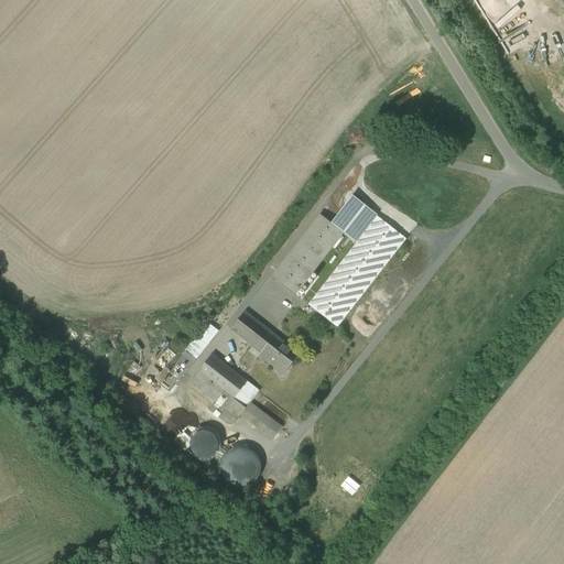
[(353,196),(331,224),(343,232),(357,243),(378,217),(378,216),(353,196)]
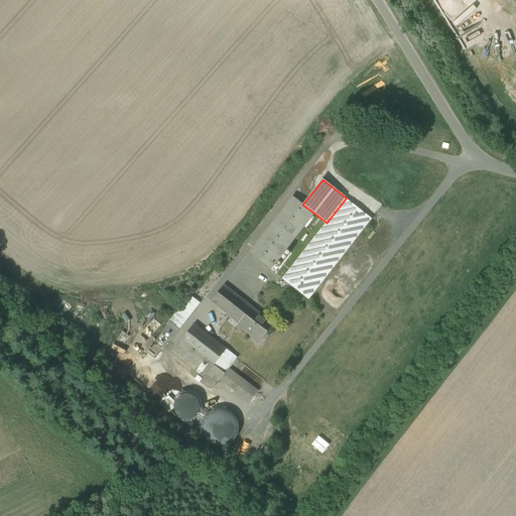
[(293,197),(250,253),(270,269),(313,213),(302,205),(293,197)]
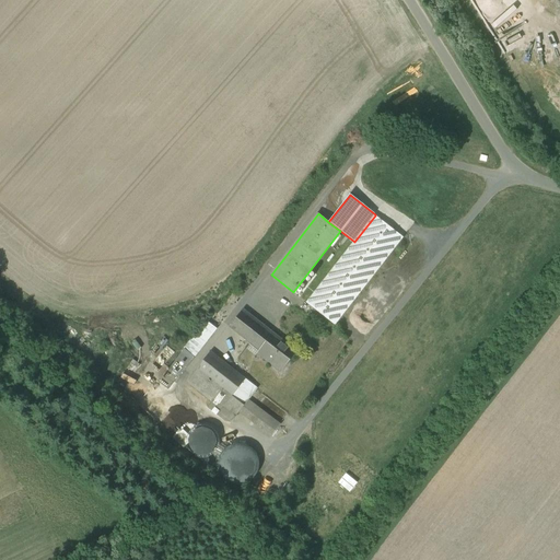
[(354,242),(307,303),(336,325),(403,237),(375,216),(354,242)]
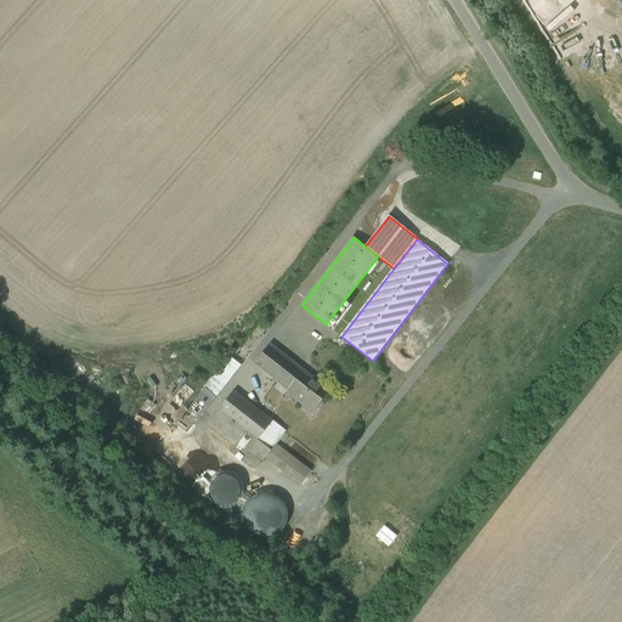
[(331,391),(270,345),(256,363),(289,389),(287,393),(312,413),(331,391)]
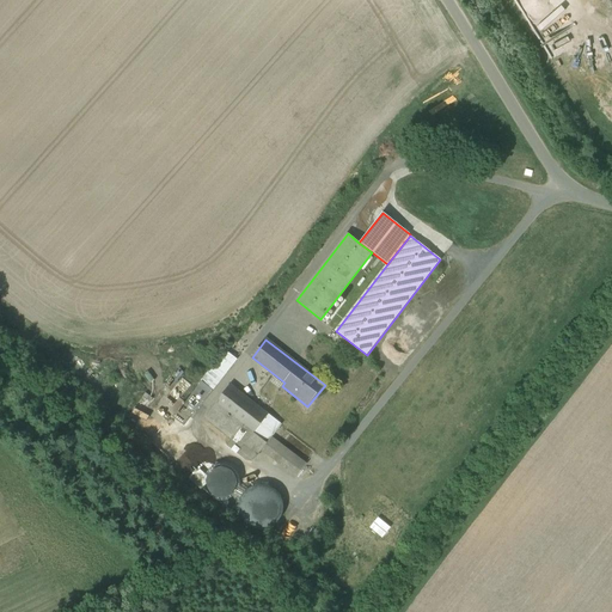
[(226,350),(202,381),(213,390),(214,391),(238,360),(226,350)]
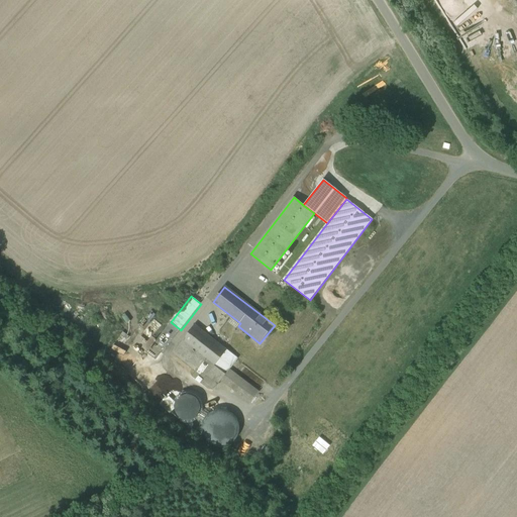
[(171,322),(157,340),(152,337),(148,341),(151,345),(154,341),(165,348),(180,329),(171,322)]
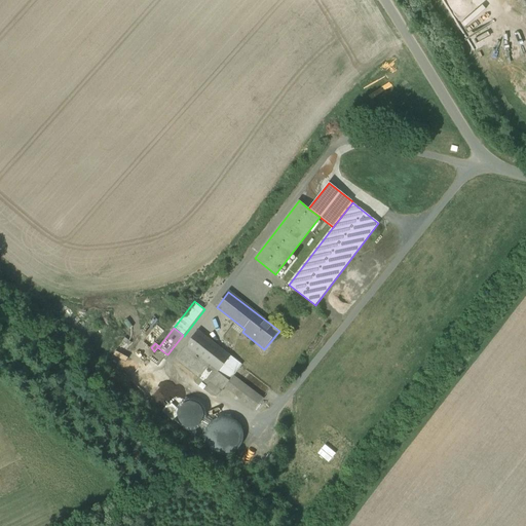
[(241,365),(198,332),(199,331),(198,331),(177,359),(220,392),(241,365)]
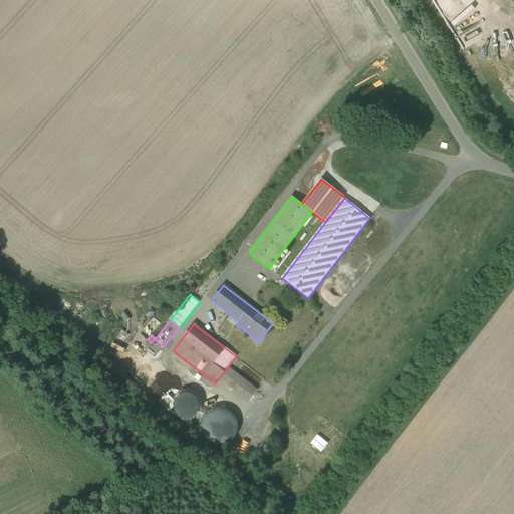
[(164,346),(154,339),(151,343),(146,350),(155,357),(164,346)]
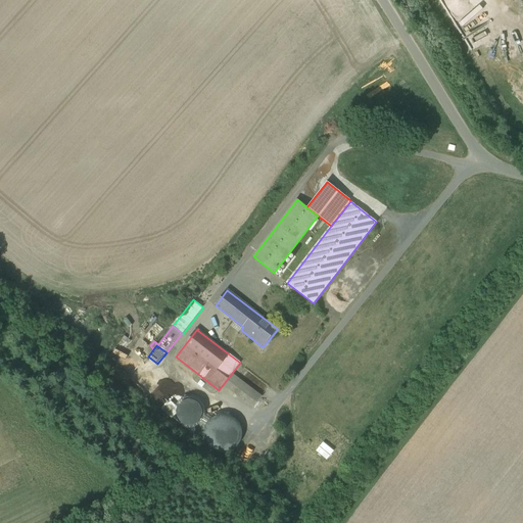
[(202,417),(202,413),(201,408),(199,403),(194,400),(190,399),(185,400),(181,403),(178,408),(177,413),(178,418),(181,422),(185,425),(190,426),(195,425),(199,422),(202,417)]
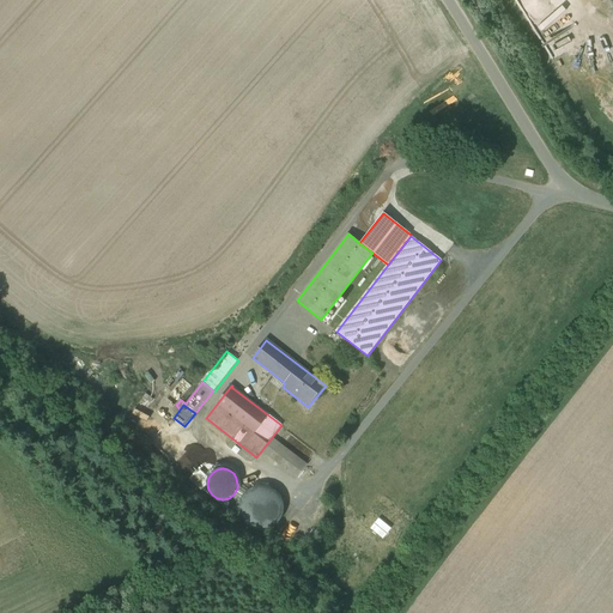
[(283,516),(284,508),(283,499),(278,492),(271,487),(261,486),(253,487),(246,492),(242,501),(240,509),(242,517),(247,525),(254,529),(262,530),(271,528),(278,523),(283,516)]
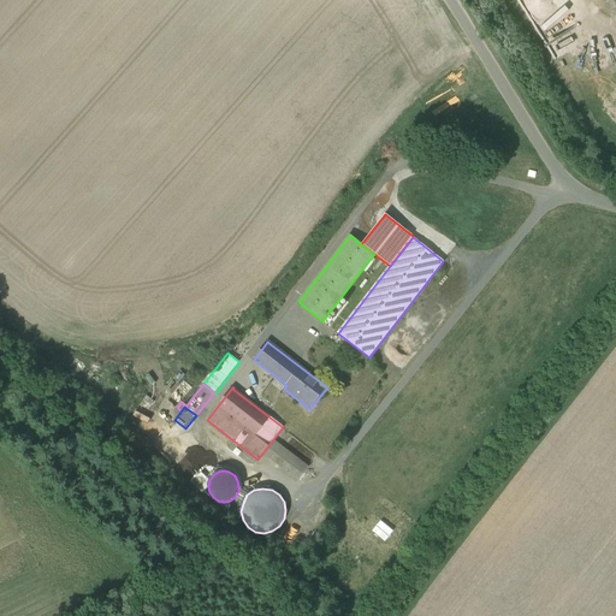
[(372,531),(385,542),(394,529),(380,520),(372,531)]
